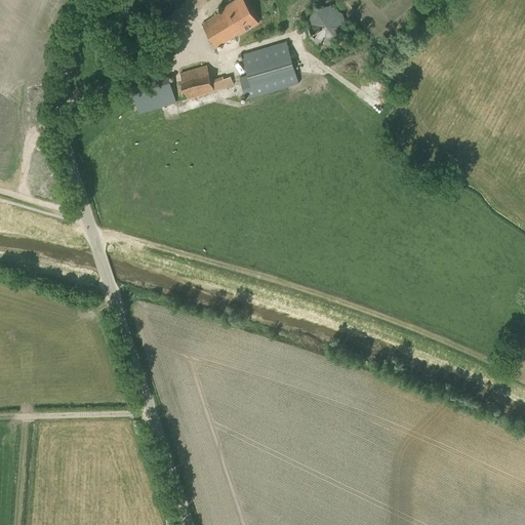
[(258,24),(244,0),(234,0),(223,7),(224,10),(202,24),(216,47),(241,32),(242,34),(258,24)]
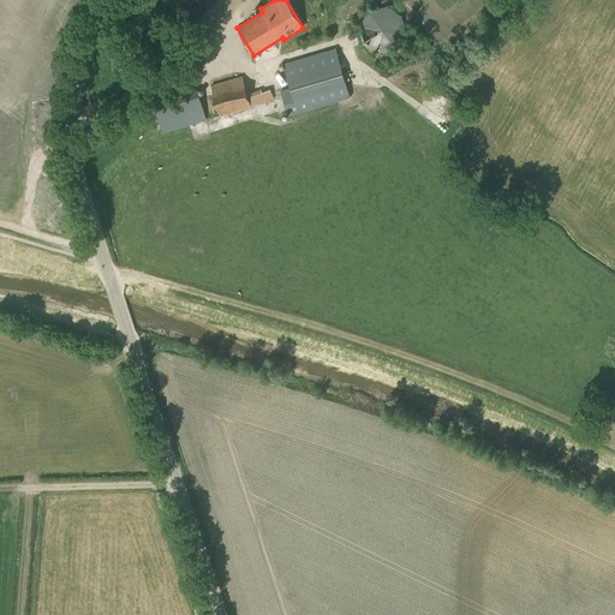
[(370,11),(368,12),(366,15),(365,16),(364,17),(363,18),(363,19),(362,22),(360,24),(360,25),(360,27),(360,29),(360,31),(360,33),(360,34),(362,36),(362,37),(363,40),(363,41),(364,42),(365,43),(366,45),(369,47),(371,48),(372,49),(375,49),(376,51),(378,51),(380,52),(383,52),(387,51),(389,51),(392,49),(394,48),(395,48),(396,47),(398,45),(399,45),(400,43),(401,41),(402,39),(404,37),(404,35),(404,34),(404,33),(405,30),(405,29),(405,27),(404,25),(404,24),(404,22),(402,21),(401,19),(401,18),(400,16),(399,15),(396,12),(395,11),(393,10),(390,9),(388,9),(387,7),(386,7),(384,7),(382,7),(380,7),(377,7),(376,9),(374,9),(372,10),(371,11),(370,11)]
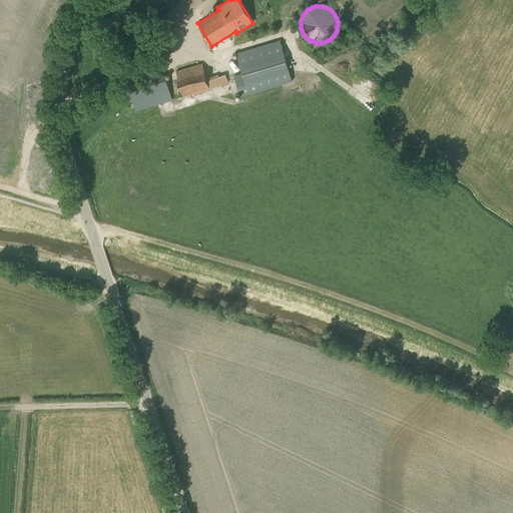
[(234,75),(240,97),(293,81),(281,40),(236,53),(241,72),(234,75)]
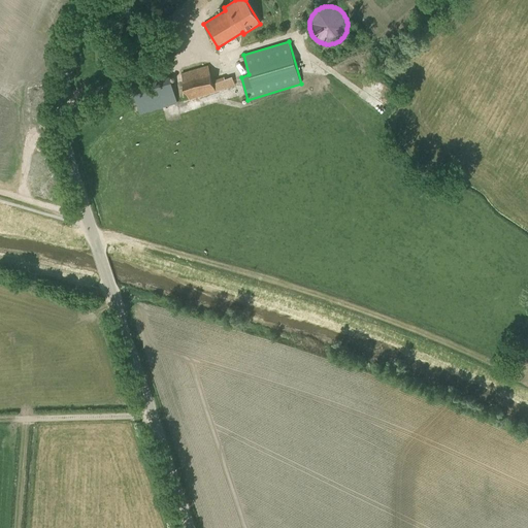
[(103,61),(112,79),(122,74),(112,56),(103,61)]
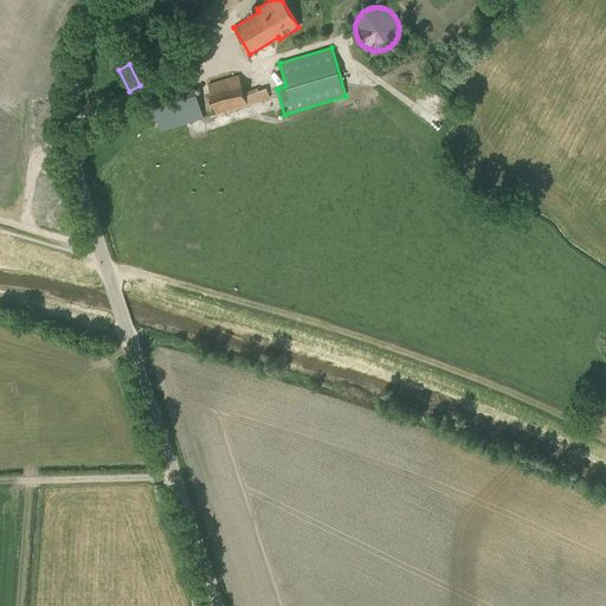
[(239,75),(210,84),(218,115),(247,105),(270,97),(266,88),(258,91),(257,88),(245,92),(239,75)]
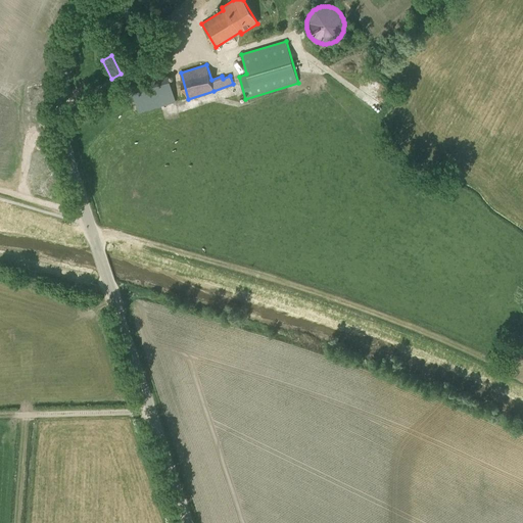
[(170,81),(133,91),(139,113),(176,102),(170,81)]
